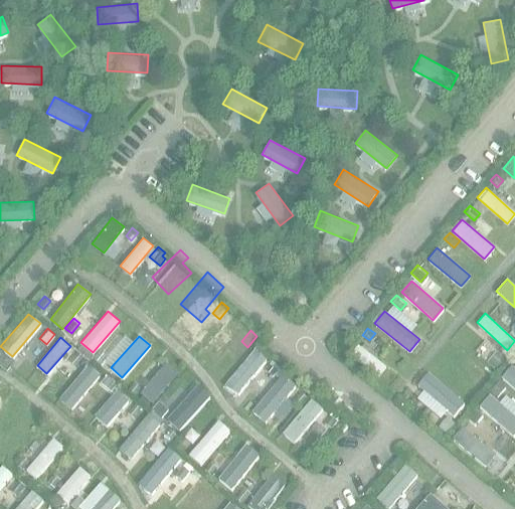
[(385,365),(357,343),(349,353),(378,375),(385,365)]
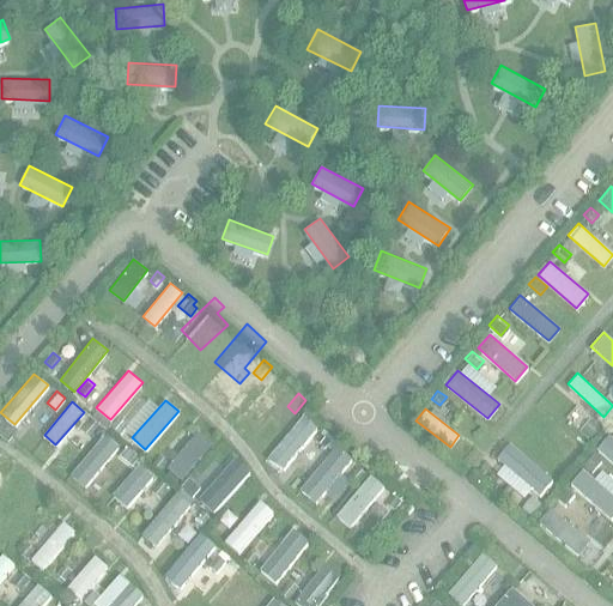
[(92,413),(82,426),(89,432),(99,419),(92,413)]
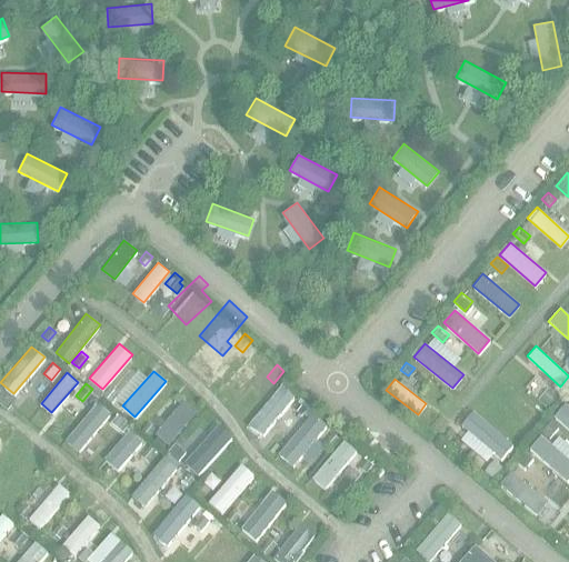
[(110,383),(102,392),(109,398),(117,389),(110,383)]
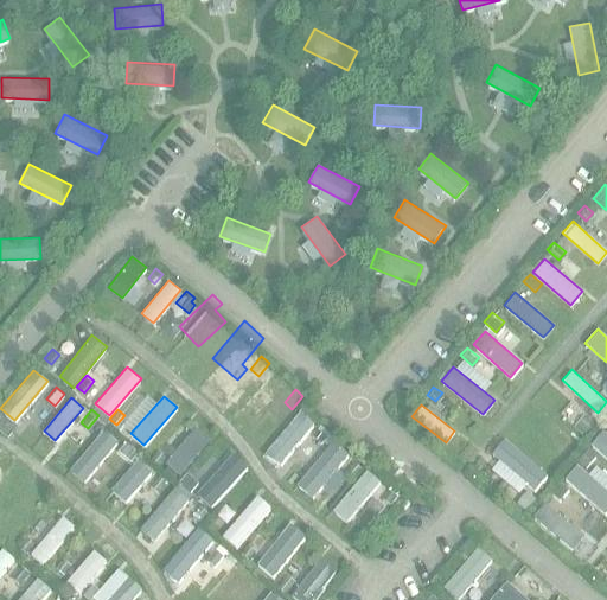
[(583,410),(573,422),(586,433),(595,422),(583,410)]
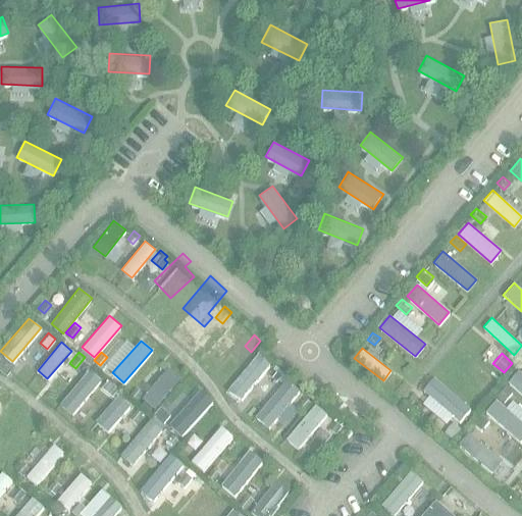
[(270,364),(258,354),(227,390),(241,400),(270,364)]
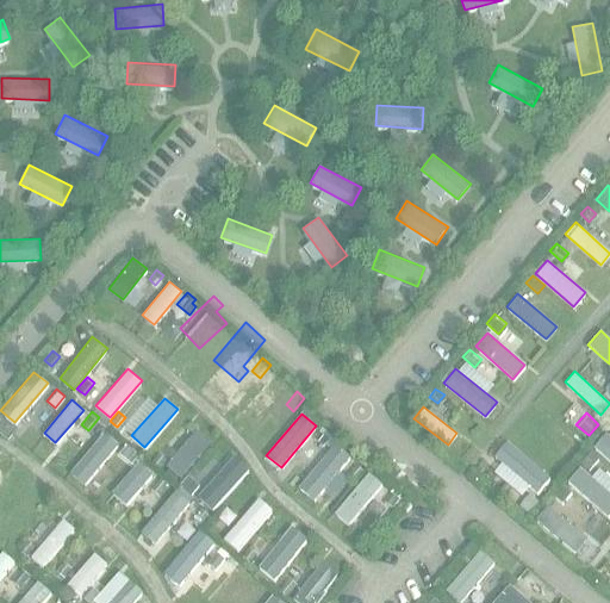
[(318,428),(312,434),(322,442),(328,435),(318,428)]
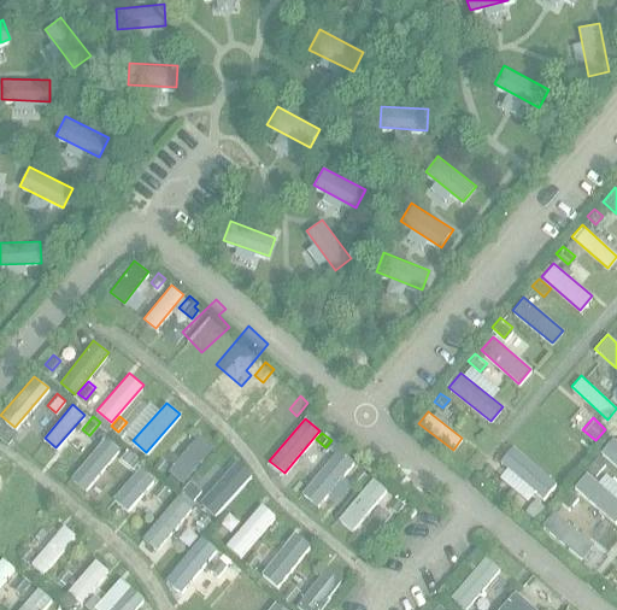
[(213,446),(200,434),(169,470),(183,482),(213,446)]
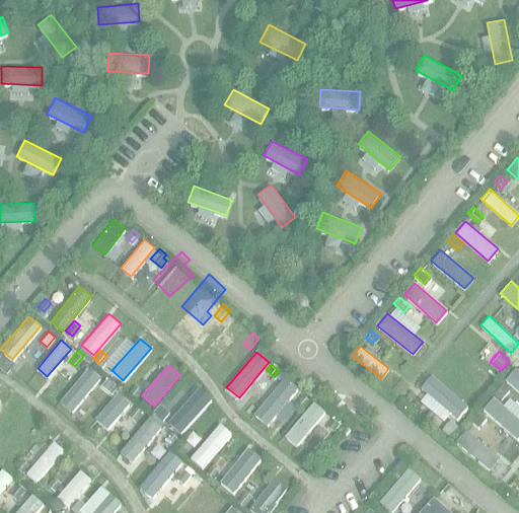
[(100,378),(88,368),(60,400),(72,411),(100,378)]
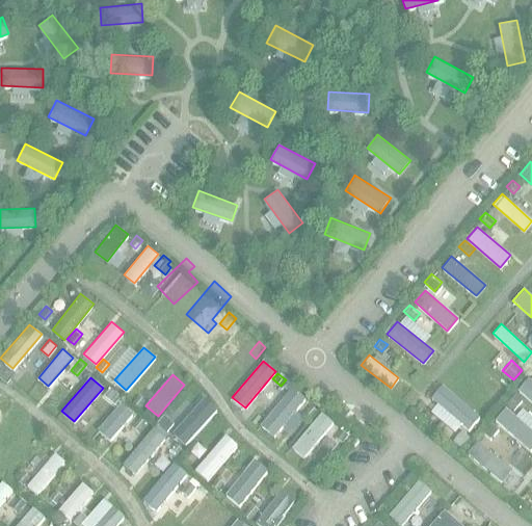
[(531,379),(528,377),(517,390),(531,401),(531,379)]
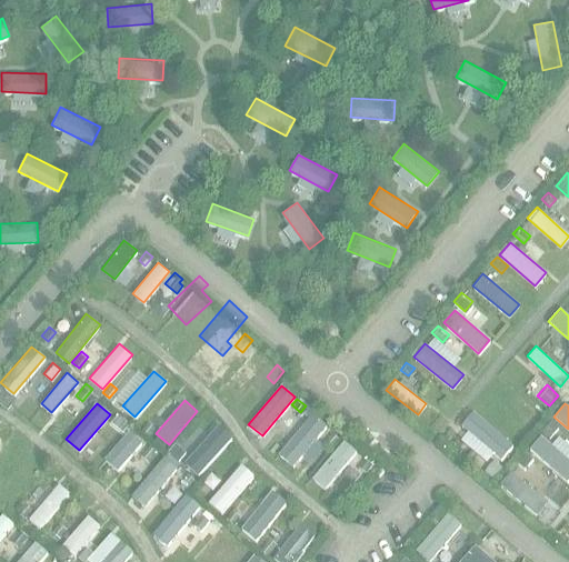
[(512,444),(473,410),(460,425),(500,459),(512,444)]
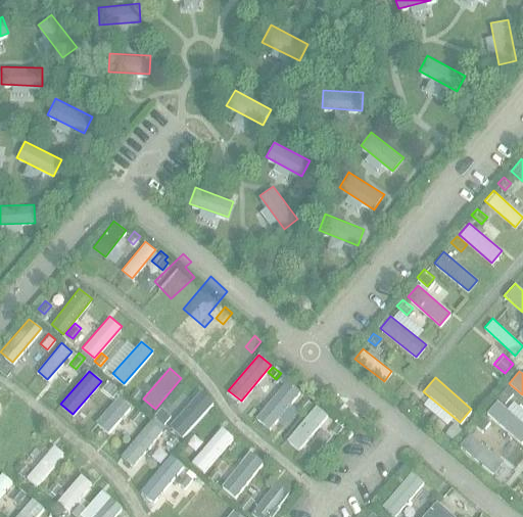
[(103,379),(96,386),(103,391),(109,384),(103,379)]
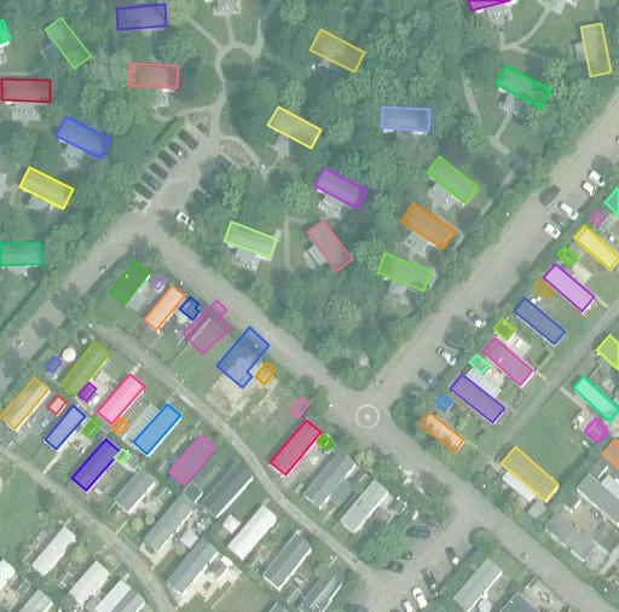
[(356,463),(339,450),(304,495),(319,508),(356,463)]
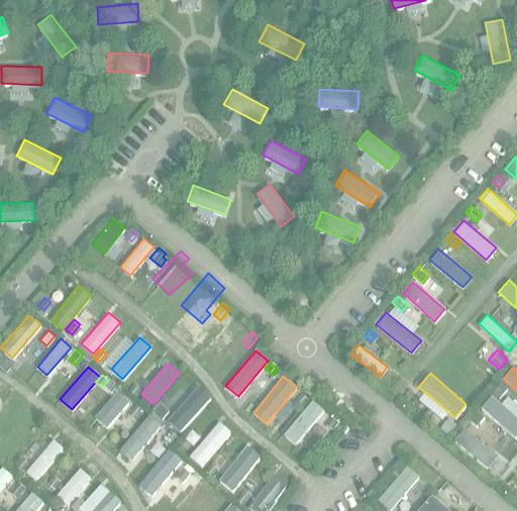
[(499,380),(490,390),(496,395),(505,385),(499,380)]
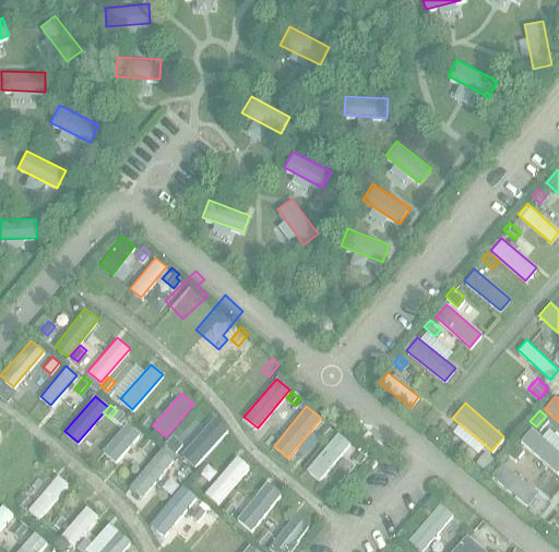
[(144,411),(138,419),(144,426),(151,417),(144,411)]
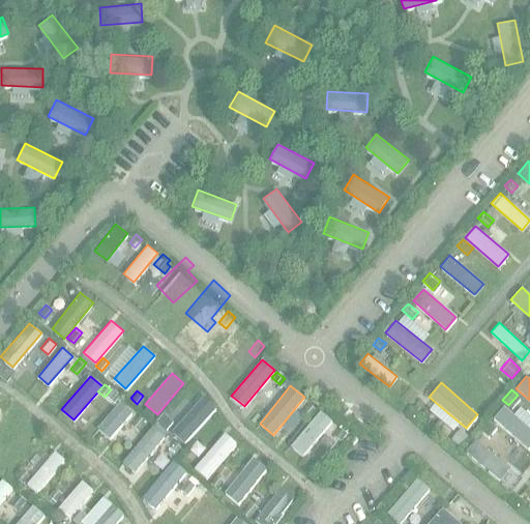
[(484,390),(478,398),(487,404),(493,398),(484,390)]
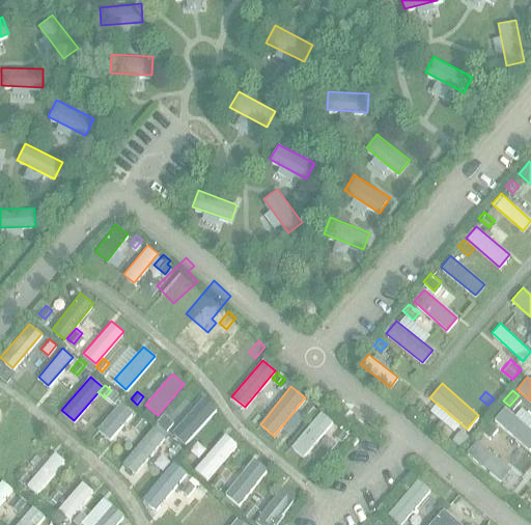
[(218,409),(205,396),(172,432),(186,444),(218,409)]
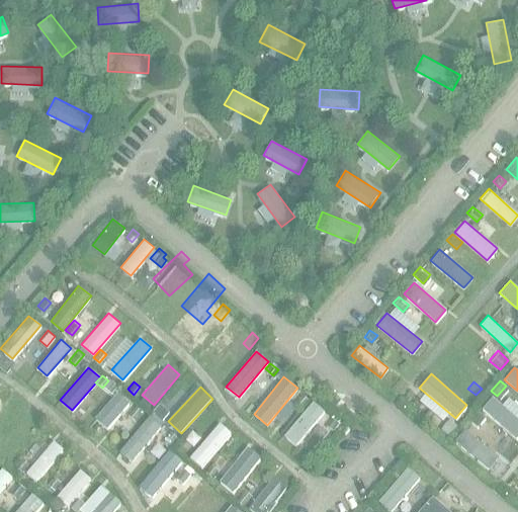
[(301,392),(294,399),(300,404),(307,396),(301,392)]
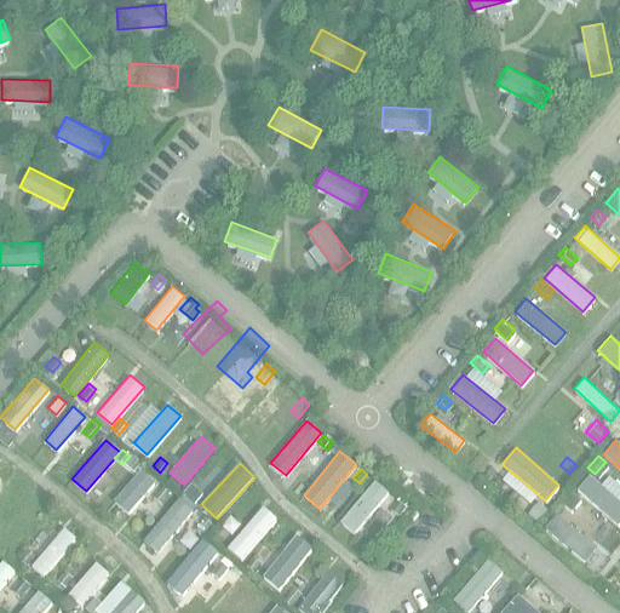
[(154,482),(141,470),(114,500),(127,513),(154,482)]
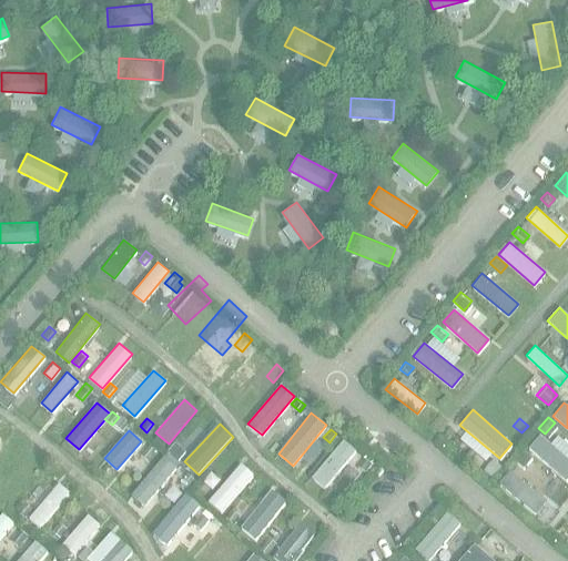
[(367,441),(369,444),(376,437),(373,434),(367,441)]
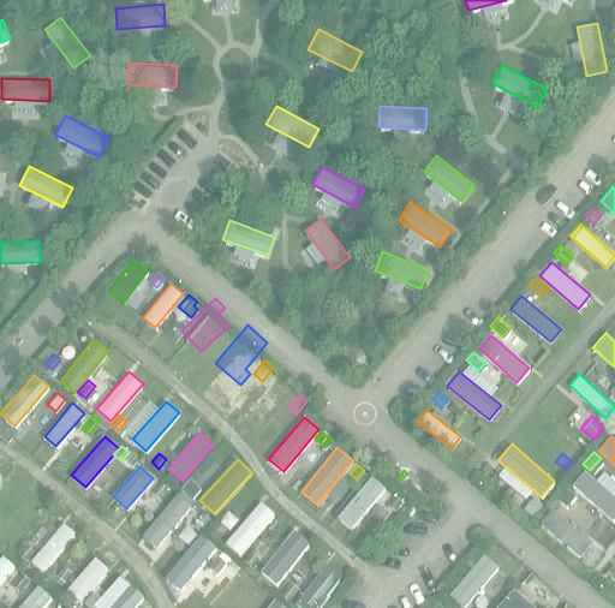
[(614,518),(614,496),(585,471),(572,486),(613,522),(614,518)]
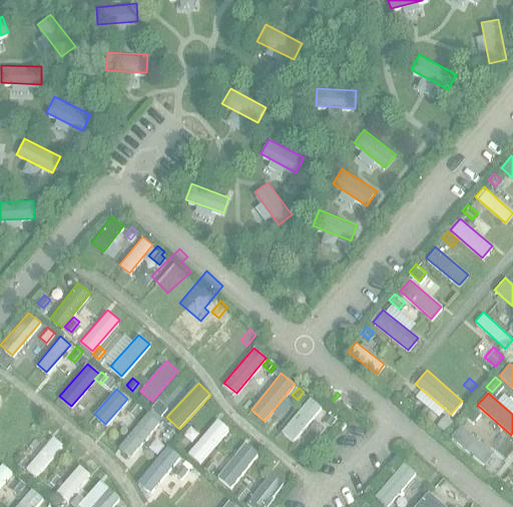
[(158,397),(151,405),(160,413),(167,405),(158,397)]
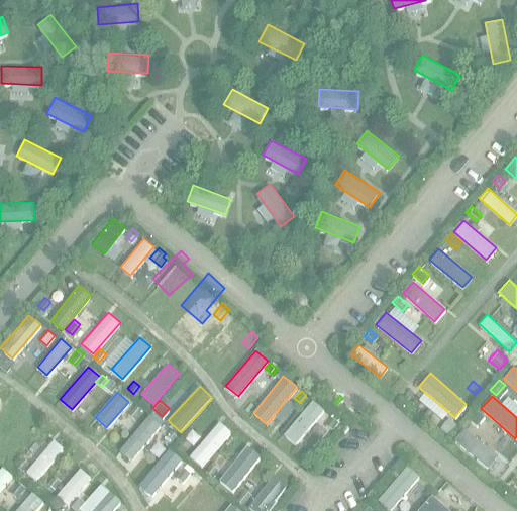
[(323,410),(312,401),(284,434),(296,444),(323,410)]
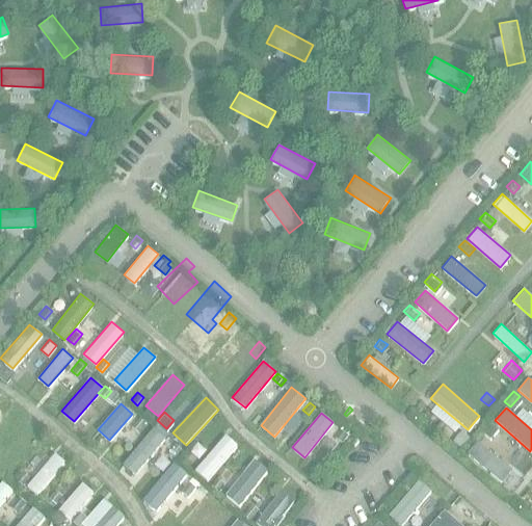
[(137,416),(131,423),(137,428),(143,421),(137,416)]
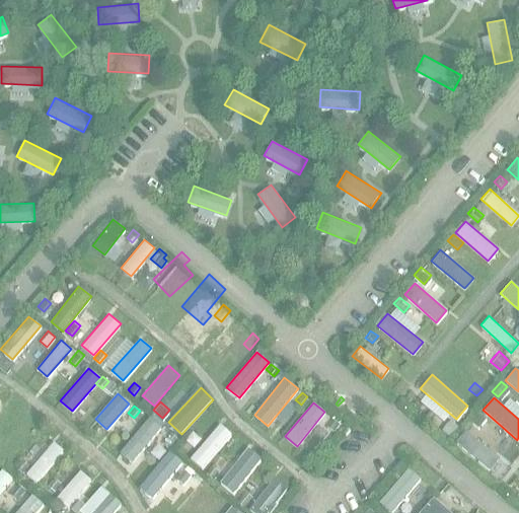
[(477,409),(470,418),(477,424),(486,416),(477,409)]
